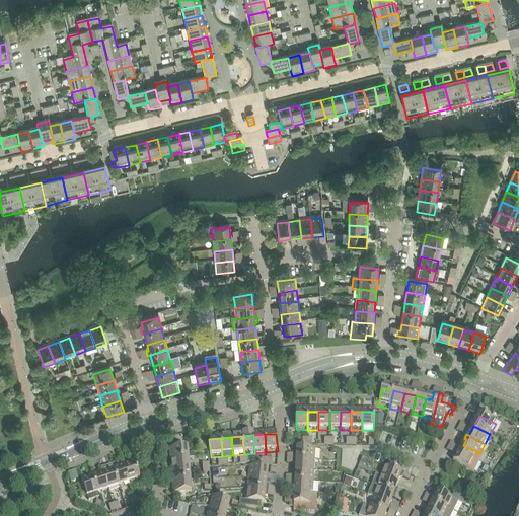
[(479,453),(463,445),(460,450),(458,449),(456,453),(474,463),(478,465),(482,460),(484,456),(479,453)]
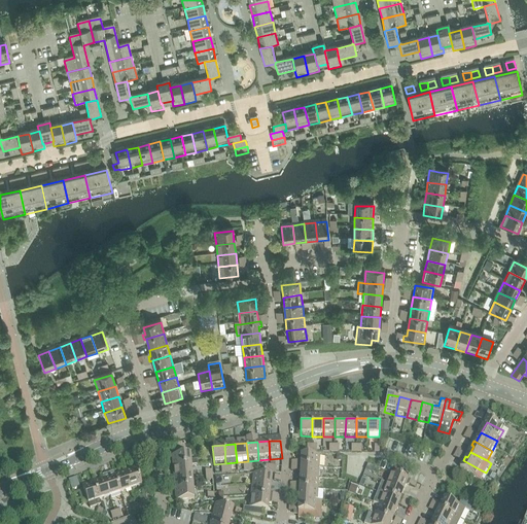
[(172,459),(173,470),(191,468),(198,468),(197,463),(190,463),(190,457),(172,459)]
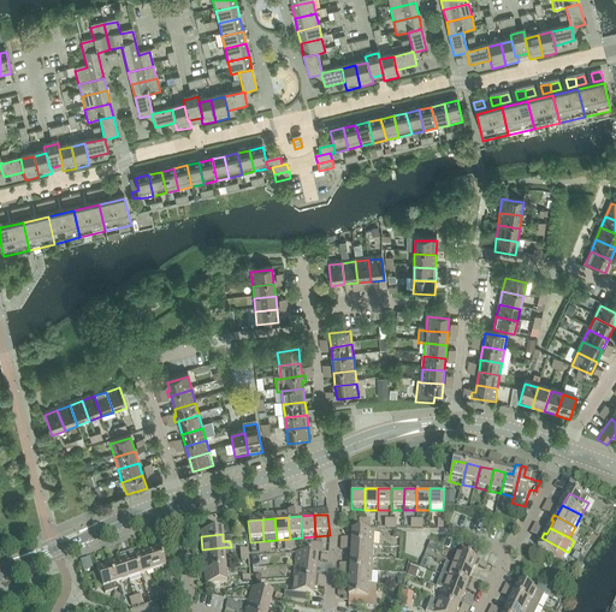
[(349,542),(348,548),(373,550),(373,536),(351,535),(351,542),(349,542)]
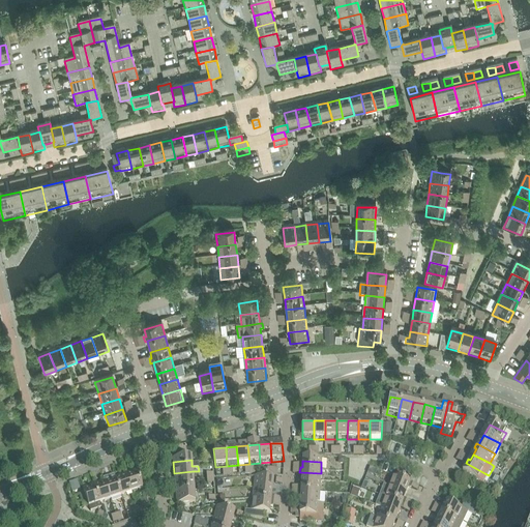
[(466,468),(463,474),(478,484),(483,486),(487,480),(489,475),(484,473),(466,463),(464,467),(466,468)]
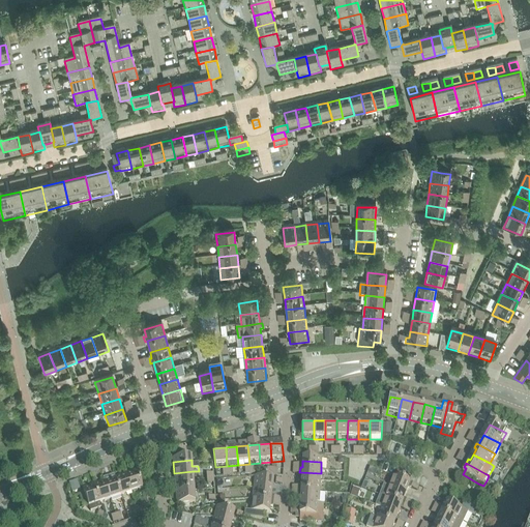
[(174,473),(175,485),(194,482),(193,471),(174,473)]
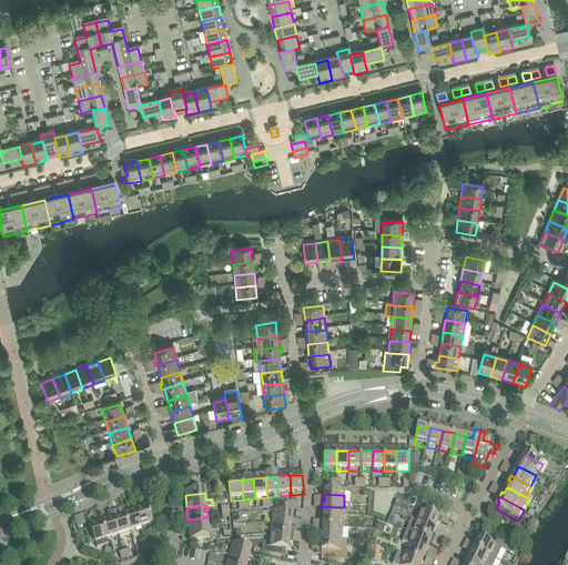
[(324,512),(323,518),(343,520),(344,507),(321,506),(321,512),(324,512)]
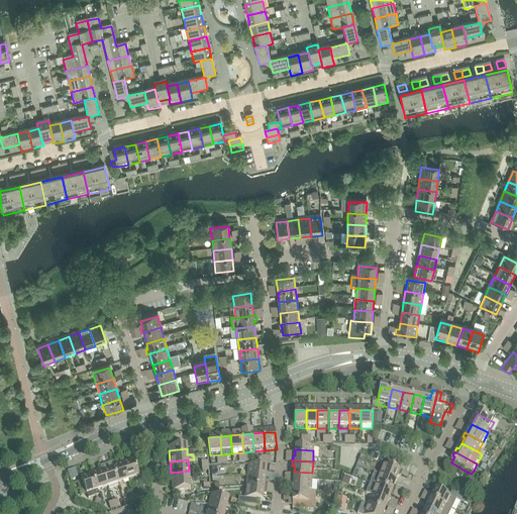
[(133,463),(122,466),(128,483),(139,480),(133,463)]
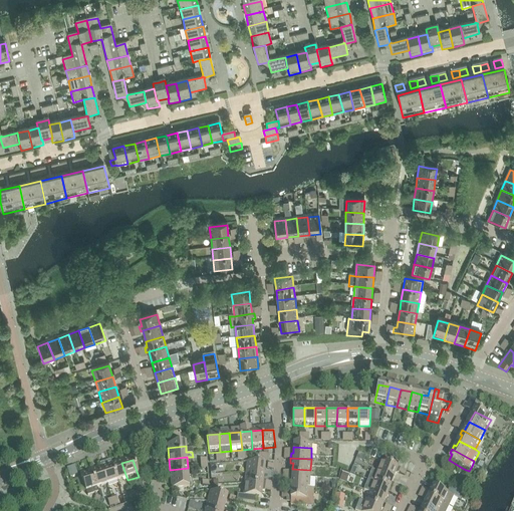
[(121,463),(111,467),(117,484),(127,480),(121,463)]
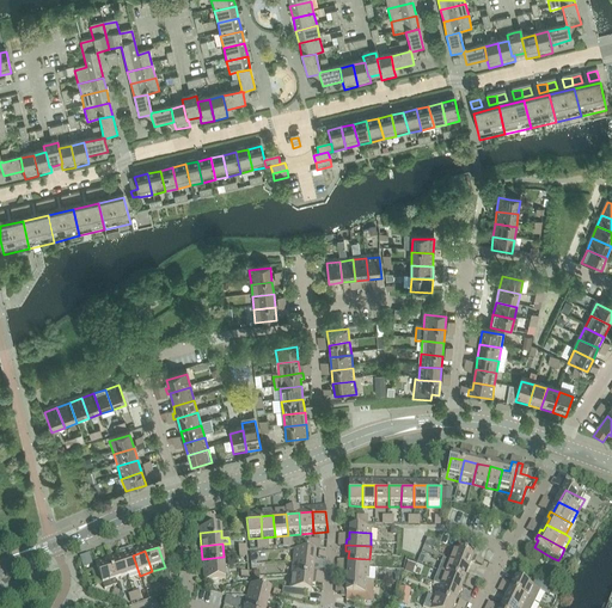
[(294,553),(293,566),(314,570),(316,556),(294,553)]
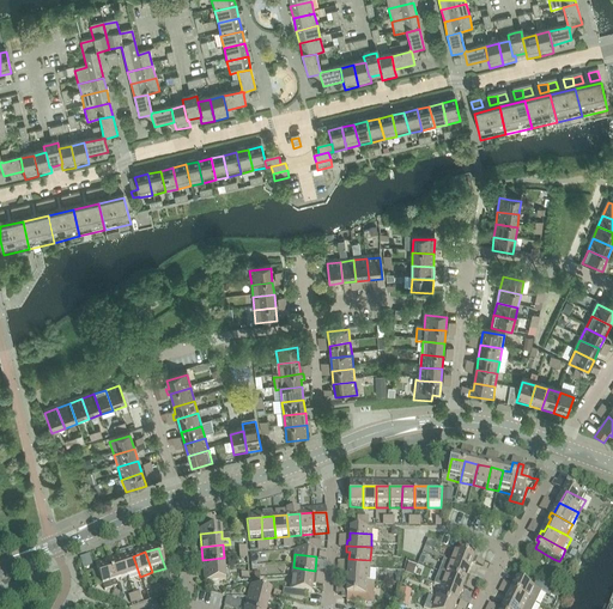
[(454,554),(449,566),(469,574),(473,567),(475,567),(477,562),(454,554)]
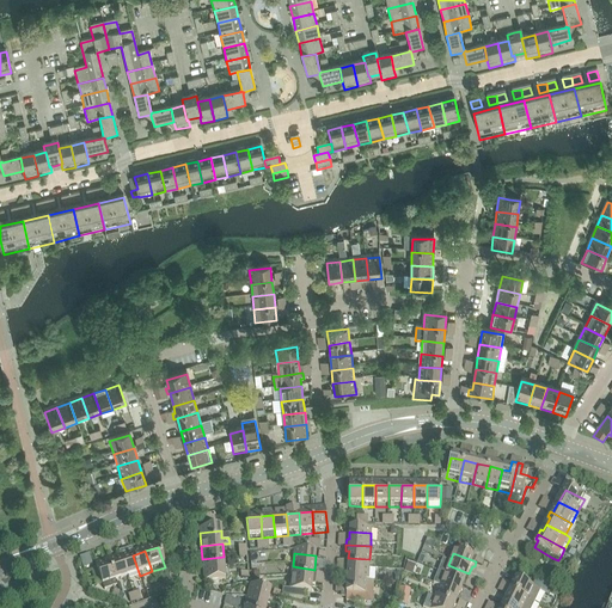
[(133,556),(121,559),(128,579),(140,576),(133,556)]
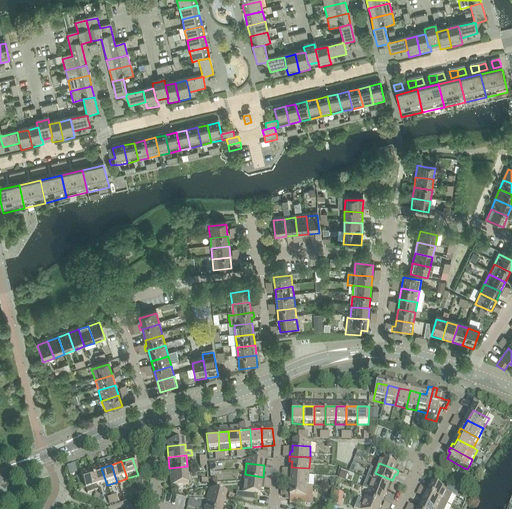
[(169,468),(170,478),(188,477),(187,466),(169,468)]
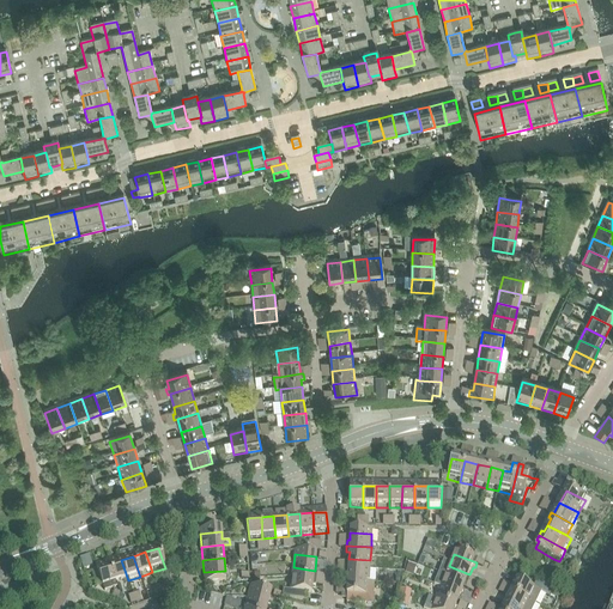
[(349,559),(349,572),(370,573),(370,560),(349,559)]
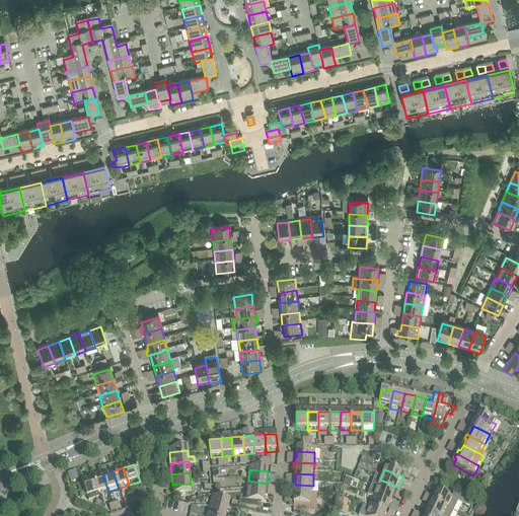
[(102,474),(91,478),(97,496),(108,492),(102,474)]
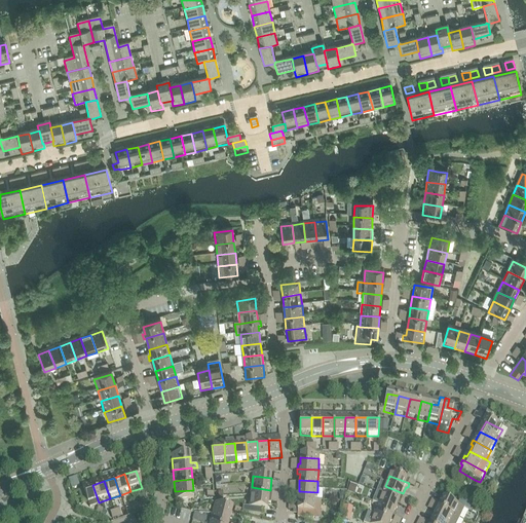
[(99,502),(92,485),(82,488),(88,506),(99,502)]
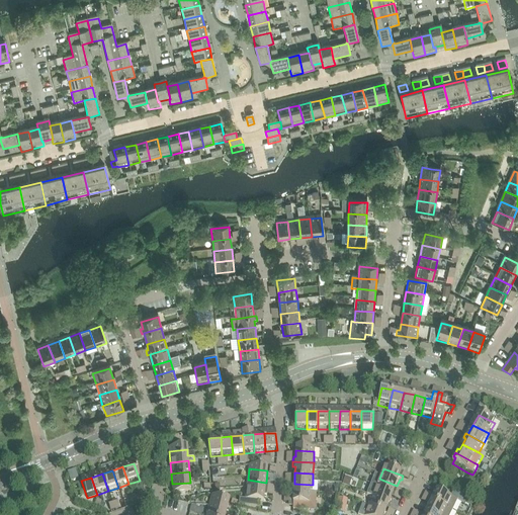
[(379,479),(375,489),(395,497),(397,492),(395,491),(397,486),(379,479)]
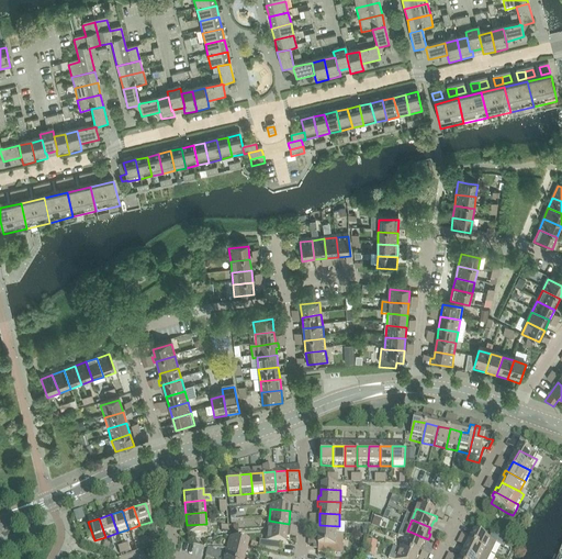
[(269,521),(268,533),(288,535),(289,524),(269,521)]
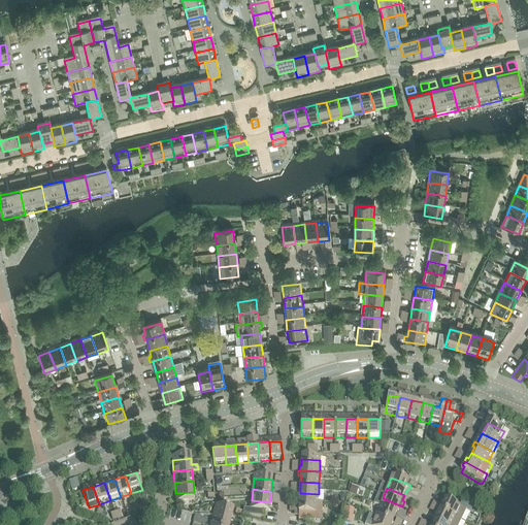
[(194,492),(175,493),(176,505),(195,503),(194,492)]
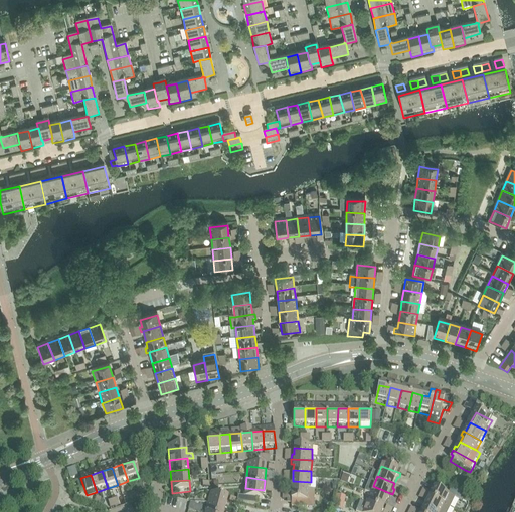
[(293,481),(292,492),(310,493),(310,492),(311,482),(293,481)]
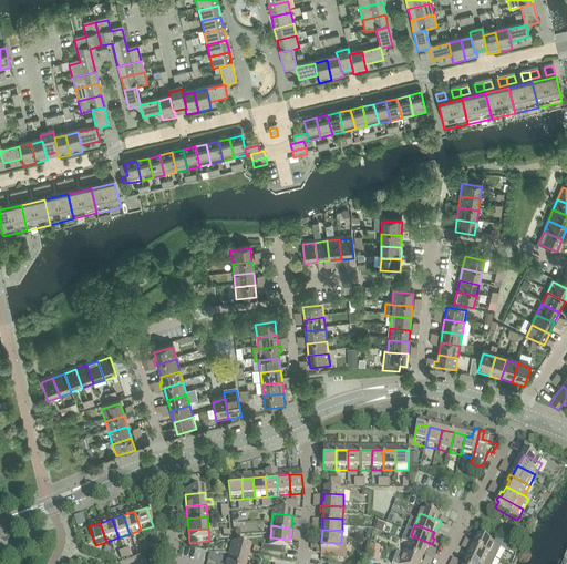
[(411,535),(406,546),(425,554),(428,547),(431,549),(432,544),(411,535)]
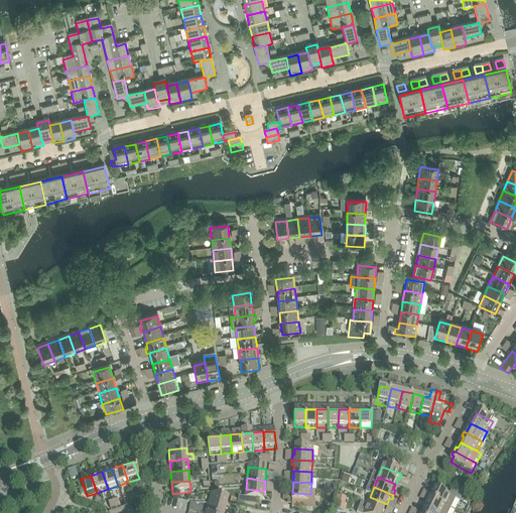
[(264,491),(246,489),(244,501),(262,503),(264,491)]
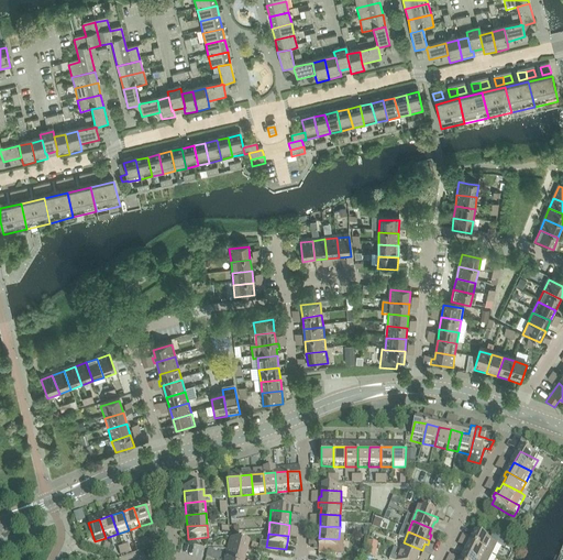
[(471,542),(468,541),(466,546),(492,558),(497,547),(474,536),(471,542)]
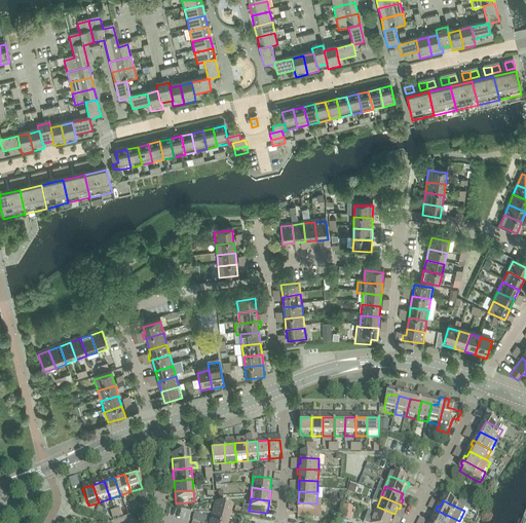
[(298,509),(295,509),(289,509),(289,513),(295,514),(294,517),(297,517),(297,520),(320,521),(321,502),(316,502),(316,503),(298,502),(298,509)]
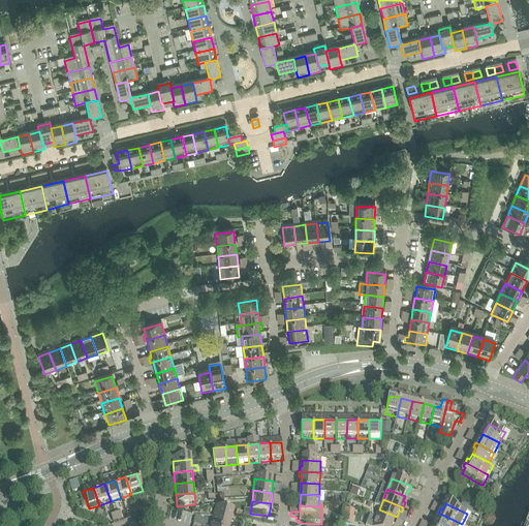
[(142,508),(144,515),(150,512),(148,506),(142,508)]
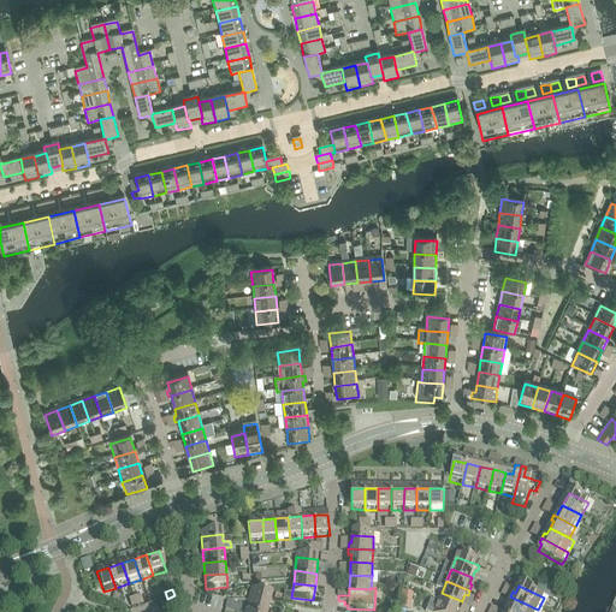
[(167,599),(165,592),(154,595),(157,602),(167,599)]
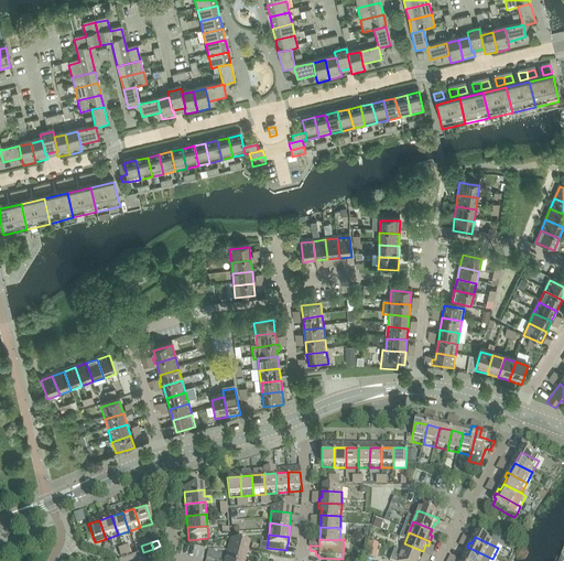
[(231,542),(228,554),(247,560),(250,548),(231,542)]
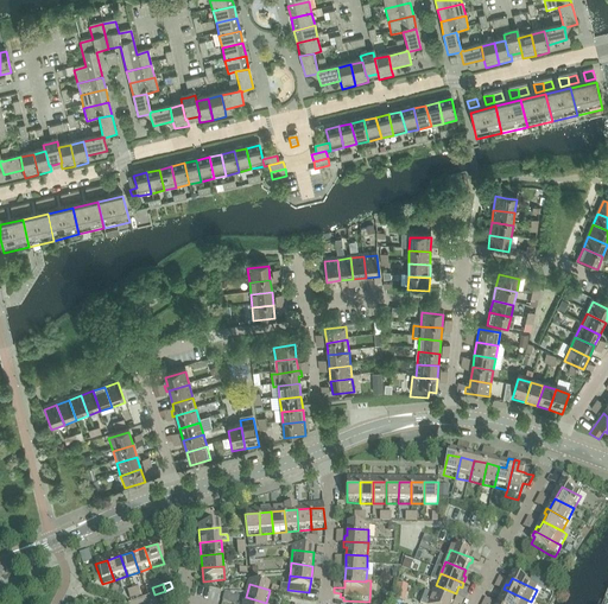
[(436,585),(432,598),(445,603),(453,603),(456,593),(436,585)]
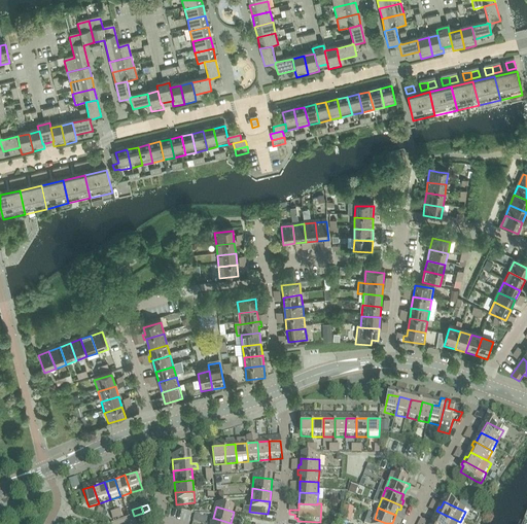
[(345,509),(342,523),(348,523),(349,520),(351,520),(353,511),(345,509)]
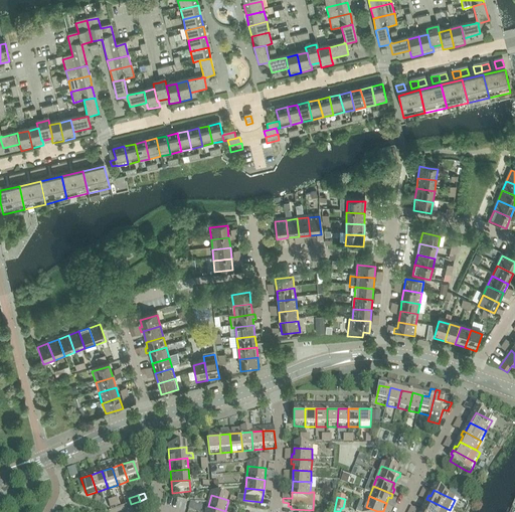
[(449,511),(450,510),(426,499),(424,503),(426,504),(423,510),(426,511),(449,511)]
